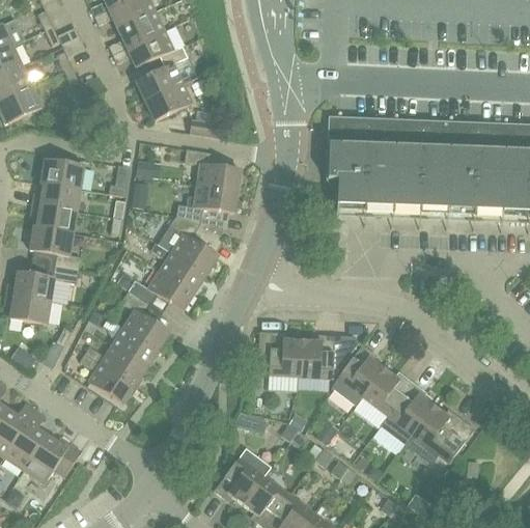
[(105,0),(106,2),(90,8),(94,18),(131,0),(105,0)]
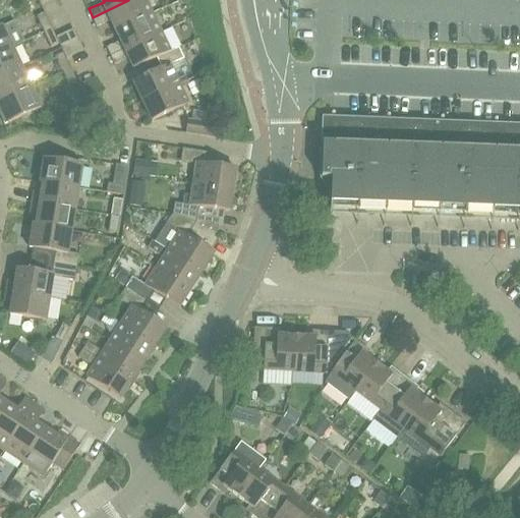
[(97,24),(111,18),(116,29),(152,12),(146,0),(128,0),(93,17),(97,24)]
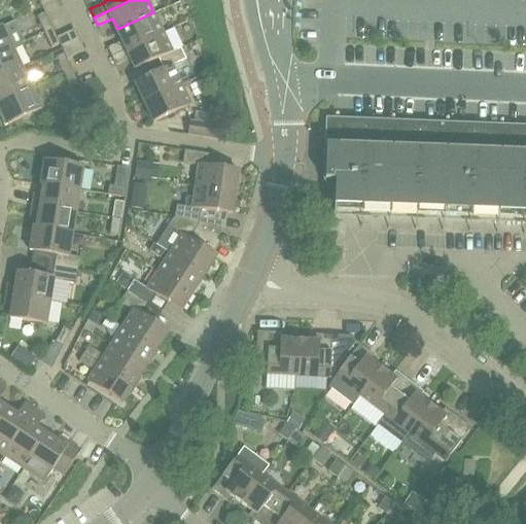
[(37,14),(45,31),(54,27),(46,11),(37,14)]
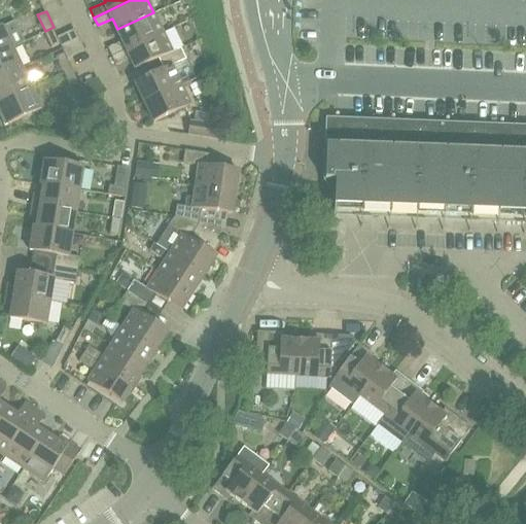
[(123,39),(108,46),(112,55),(163,31),(153,12),(117,29),(123,39)]
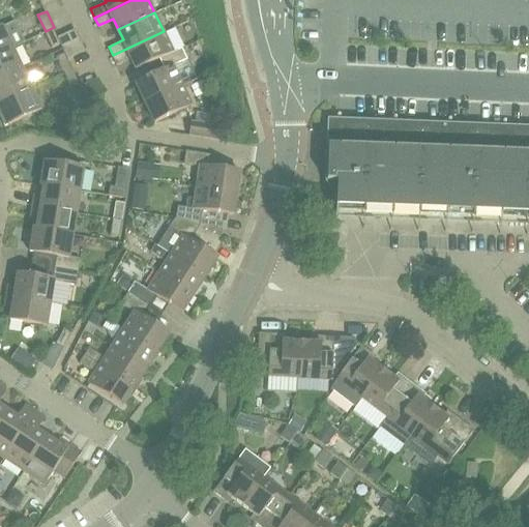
[(0,52),(26,40),(16,20),(0,26),(0,52)]
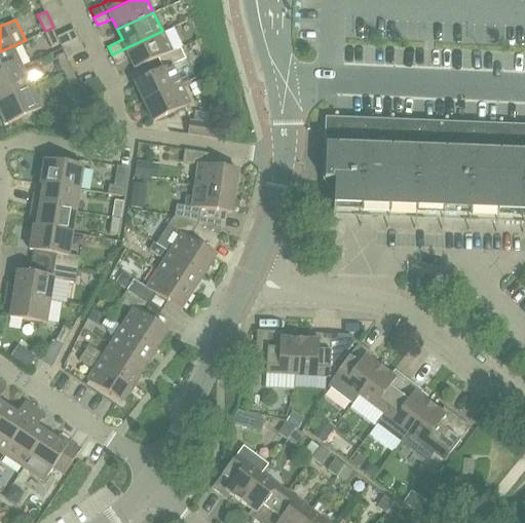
[(136,67),(158,57),(172,50),(162,31),(112,54),(116,63),(130,57),(136,67)]
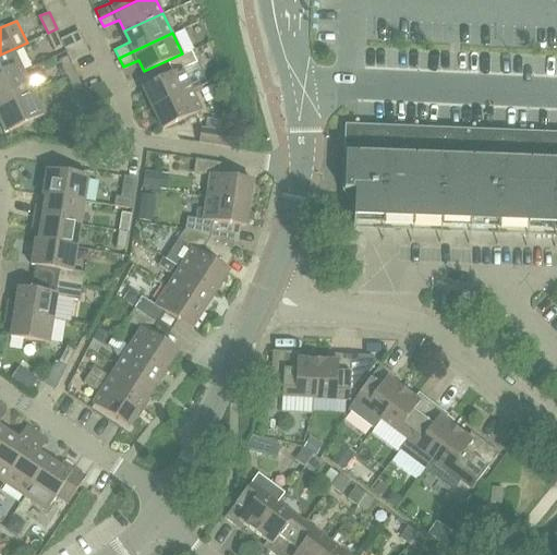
[(0,81),(24,70),(14,49),(27,44),(27,43),(0,55),(0,81)]
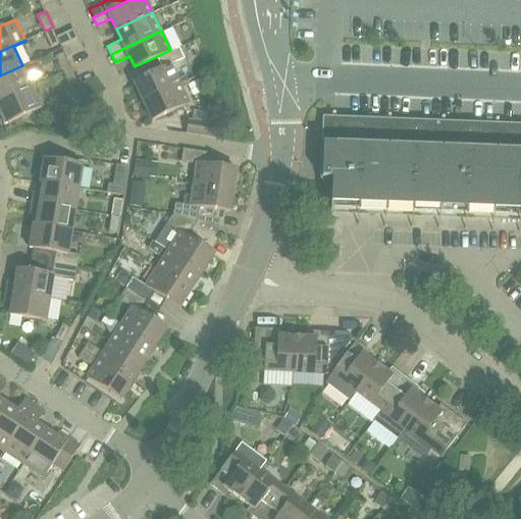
[(179,45),(170,50),(157,56),(163,66),(135,81),(143,99),(178,82),(170,64),(186,56),(179,45)]
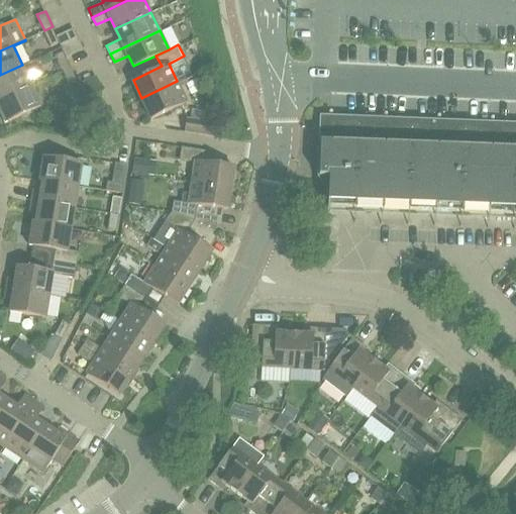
[(0,98),(31,84),(22,65),(0,75),(0,98)]
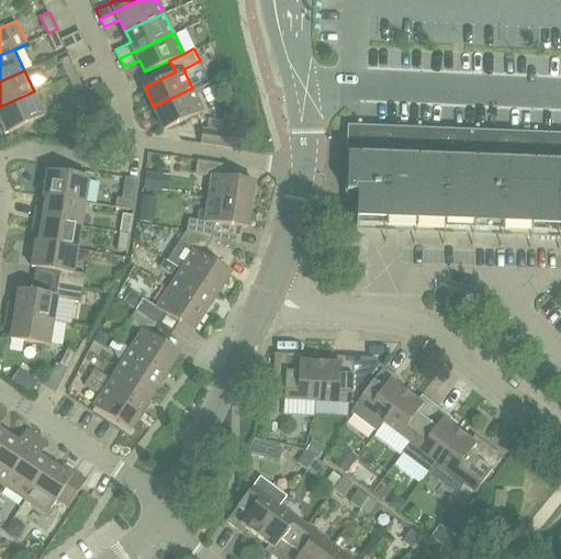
[(85,88),(77,71),(68,76),(76,92),(85,88)]
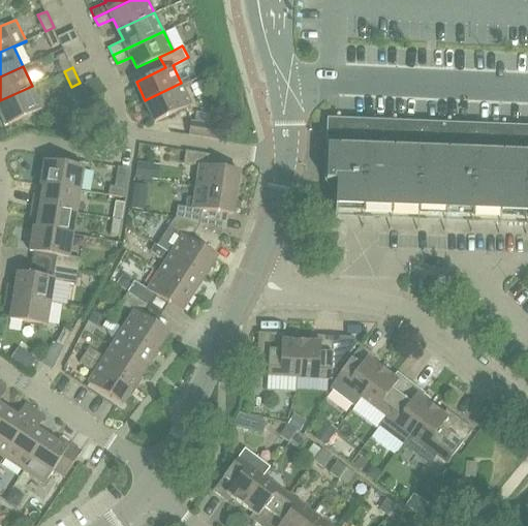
[(191,103),(184,88),(191,84),(196,95),(210,89),(204,78),(193,83),(191,79),(182,84),(181,83),(145,100),(155,121),(191,103)]
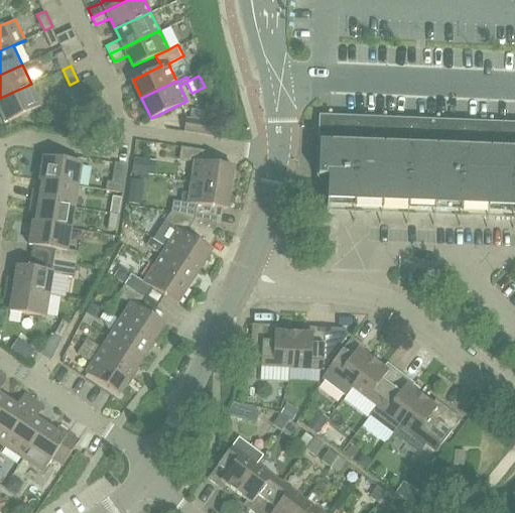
[(40,104),(31,84),(0,98),(0,110),(5,121),(40,104)]
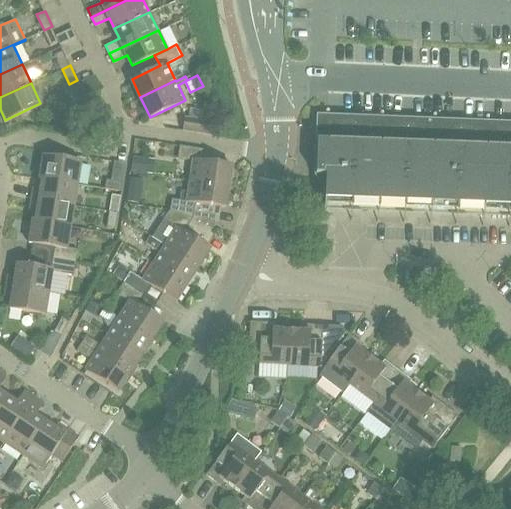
[(183,128),(215,133),(209,120),(185,116),(183,128)]
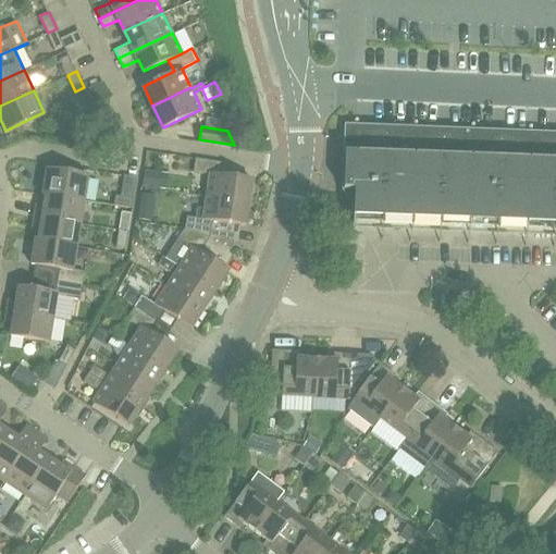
[(345,163),(344,188),(354,189),(353,221),(356,221),(555,228),(555,142),(473,139),(392,134),(345,133),(345,151),(345,163)]
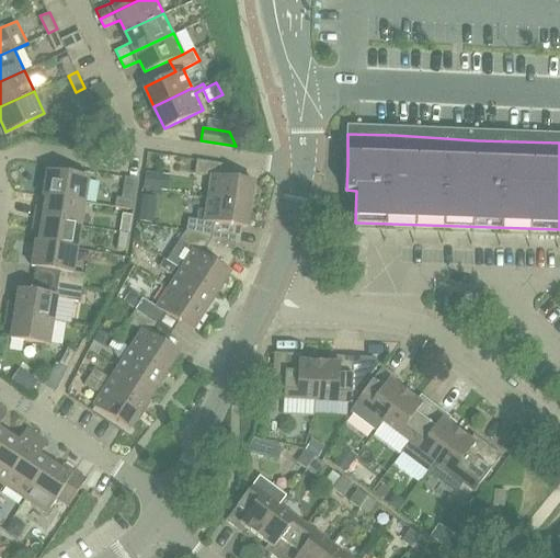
[(221,175),(224,161),(197,158),(195,171),(212,174),(208,196),(251,203),(254,180),(221,175)]
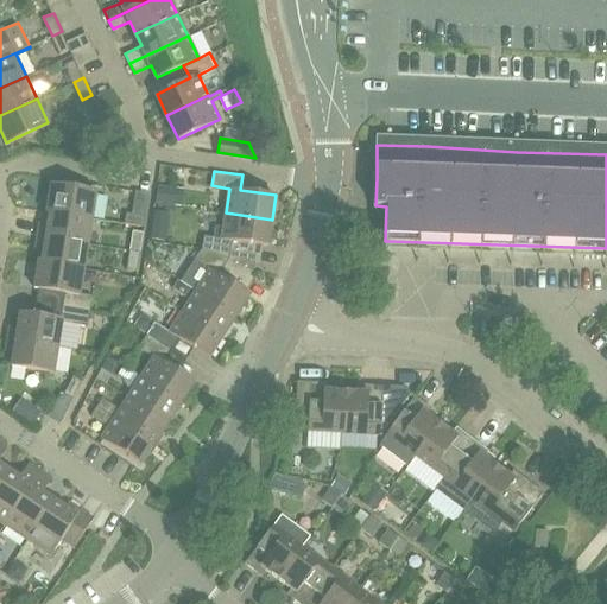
[(158,183),(156,201),(169,203),(171,185),(158,183)]
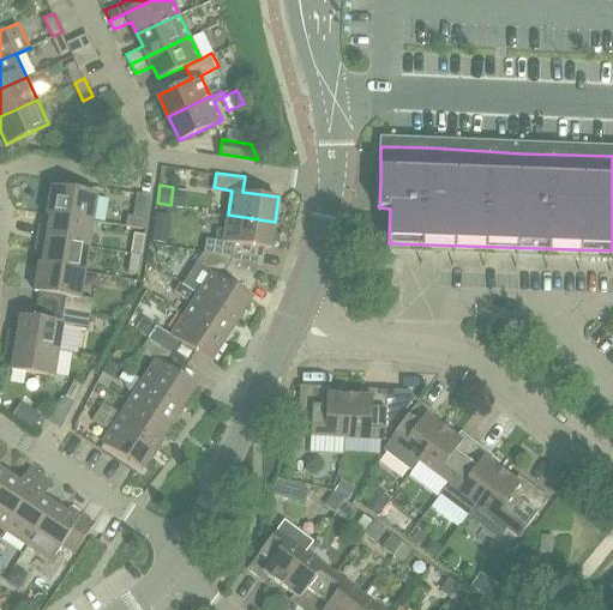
[(48,212),(50,212),(94,218),(98,193),(52,186),(48,212)]
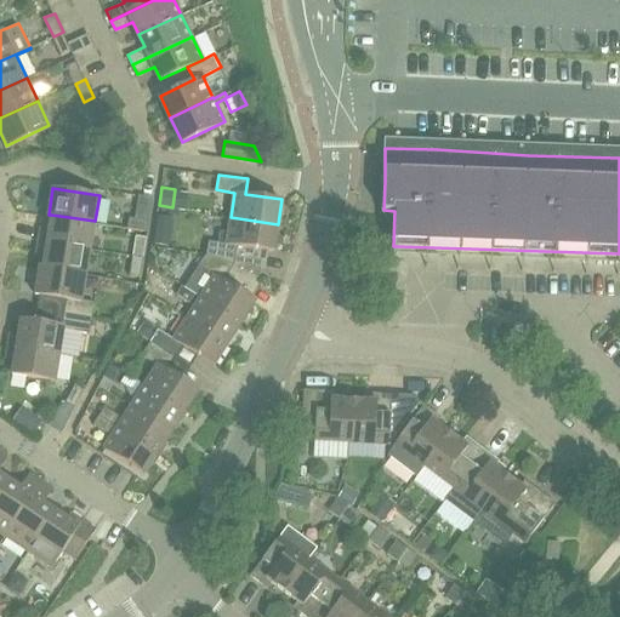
[(40,230),(39,239),(91,247),(95,221),(51,215),(49,228),(45,230),(40,230)]
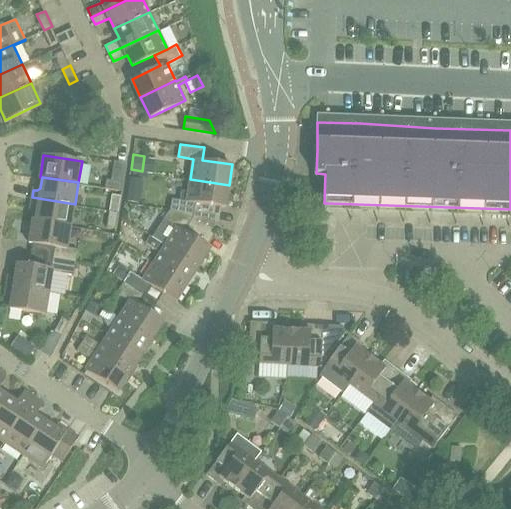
[(190,179),(187,199),(172,197),(170,208),(169,208),(214,224),(215,220),(220,220),(221,205),(226,206),(229,185),(190,179)]
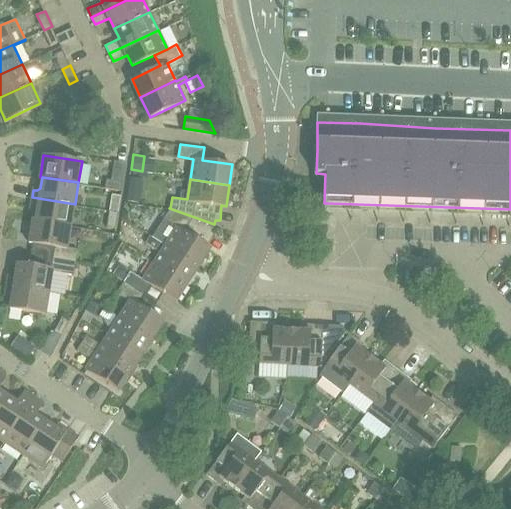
[(128,189),(127,198),(139,200),(140,191),(128,189)]
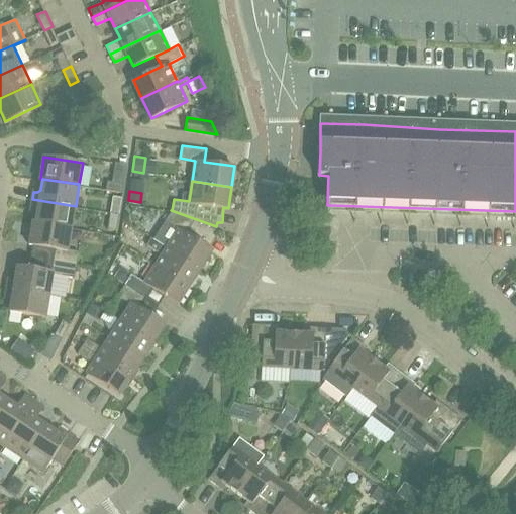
[(119,213),(122,196),(113,195),(110,211),(119,213)]
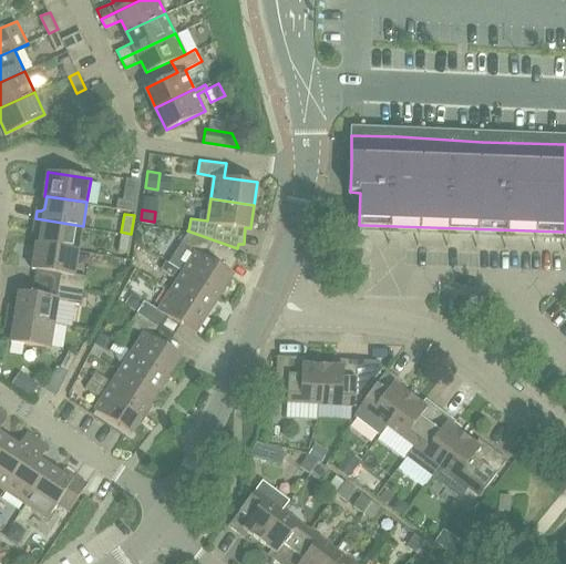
[(41,232),(39,243),(39,244),(79,249),(83,226),(35,218),(33,227),(39,228),(41,232)]
